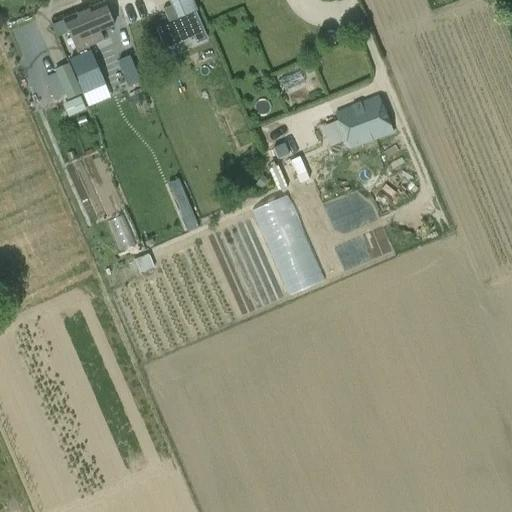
[(94,32),(114,23),(104,1),(63,19),(64,21),(53,26),(58,37),(69,32),(77,50),(98,41),(94,32)]
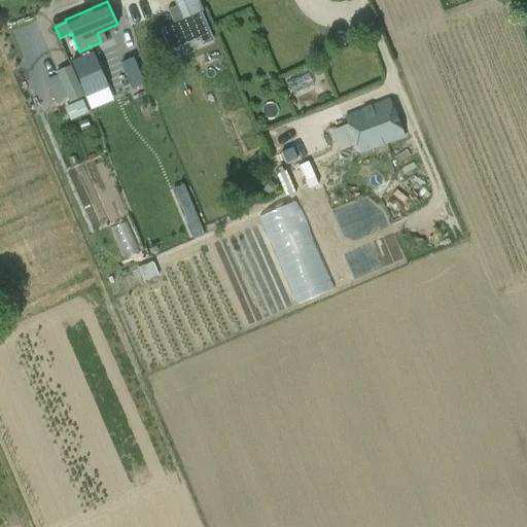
[(202,13),(190,18),(203,46),(214,41),(202,13)]
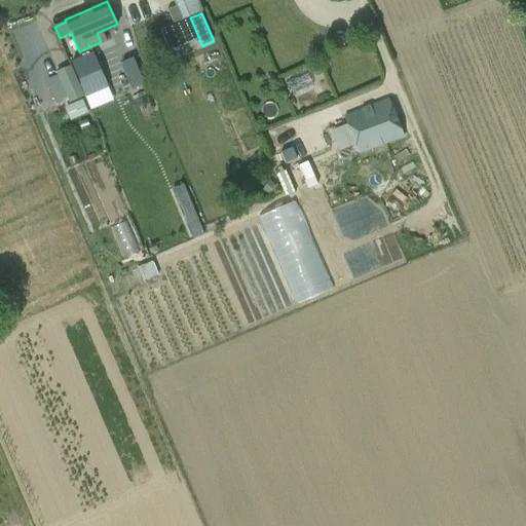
[(74,57),(84,95),(107,88),(97,51),(74,57)]
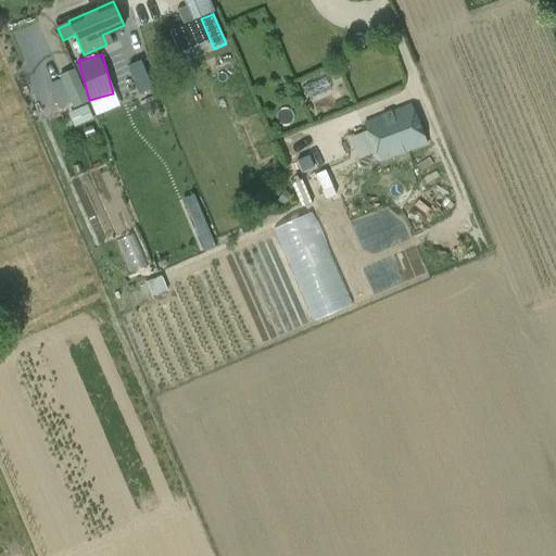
[(143,66),(130,72),(142,100),(155,95),(143,66)]
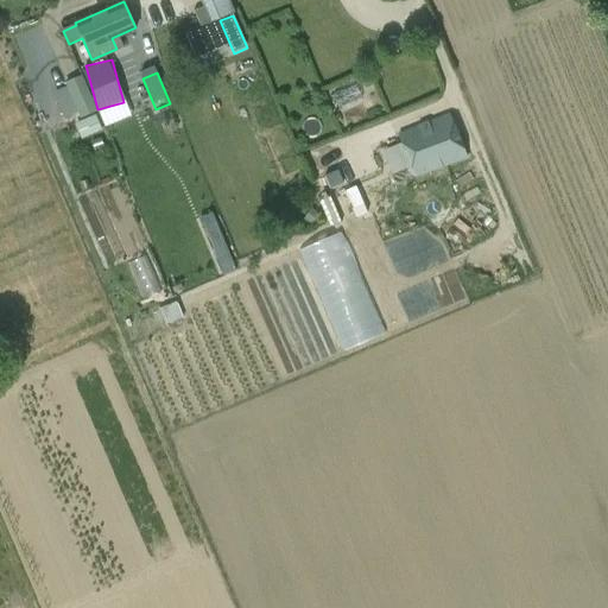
[(399,134),(416,175),(401,181),(406,194),(425,187),(420,177),(467,159),(449,114),(399,134)]
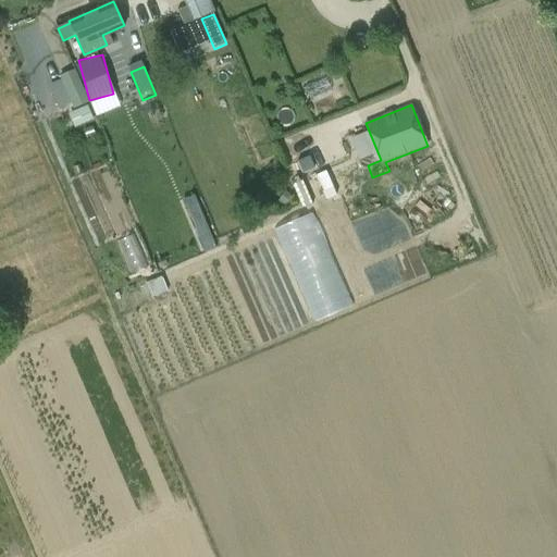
[(75,127),(94,120),(88,106),(69,113),(75,127)]
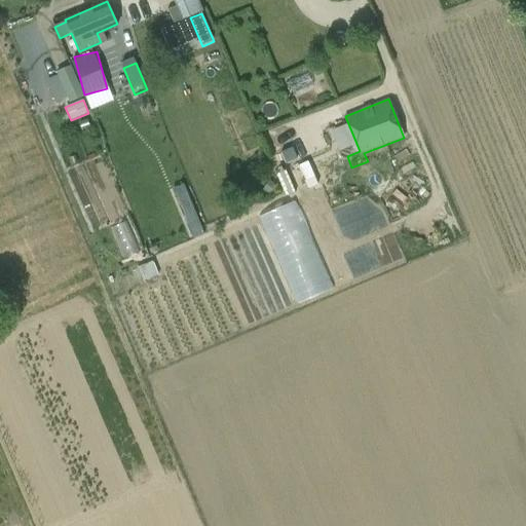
[(86,119),(79,122),(82,130),(90,127),(86,119)]
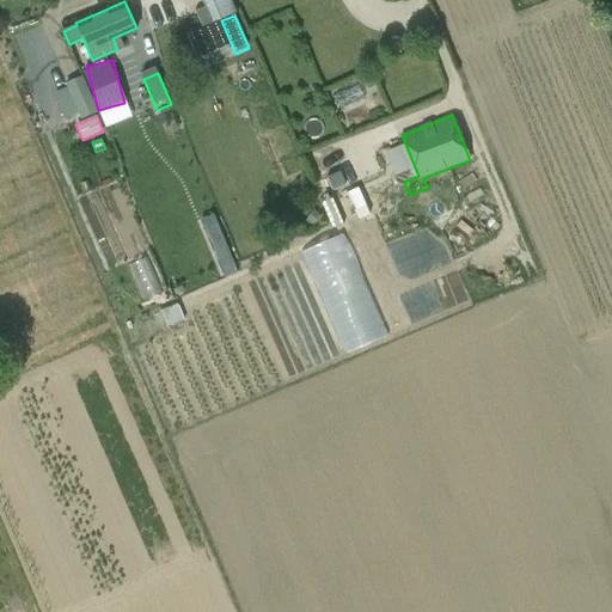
[(340,171),(326,177),(332,190),(346,184),(340,171)]
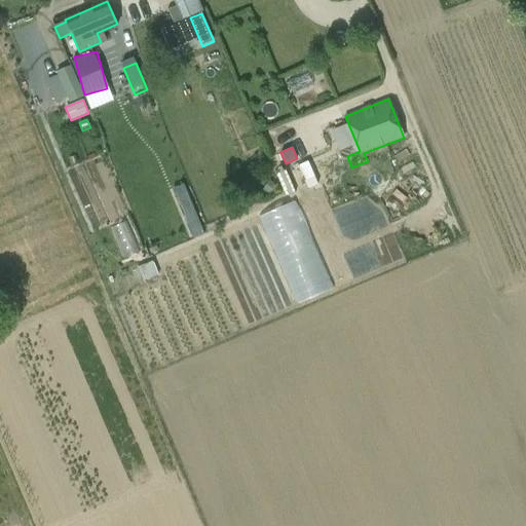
[(270,194),(276,185),(269,181),(264,190),(270,194)]
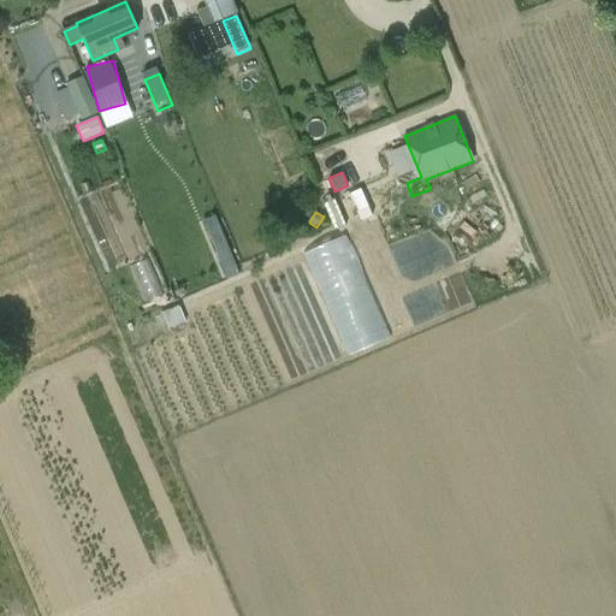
[(223,235),(209,241),(225,278),(238,272),(223,235)]
